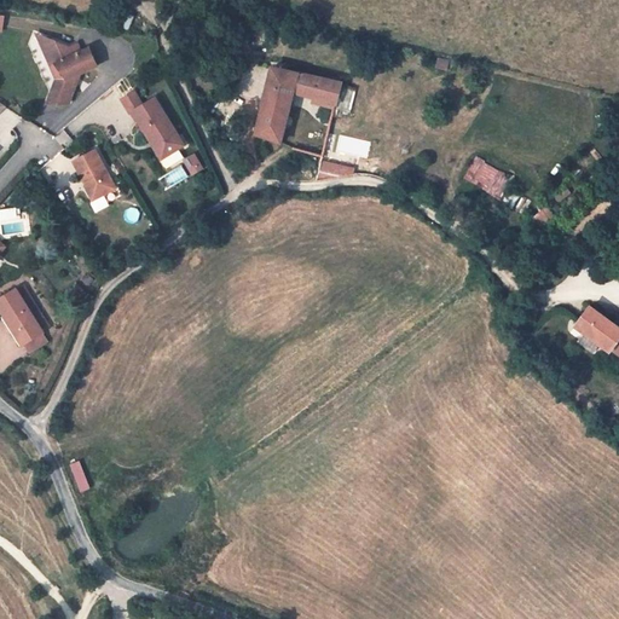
[(48,39),(38,34),(45,50),(48,39)]
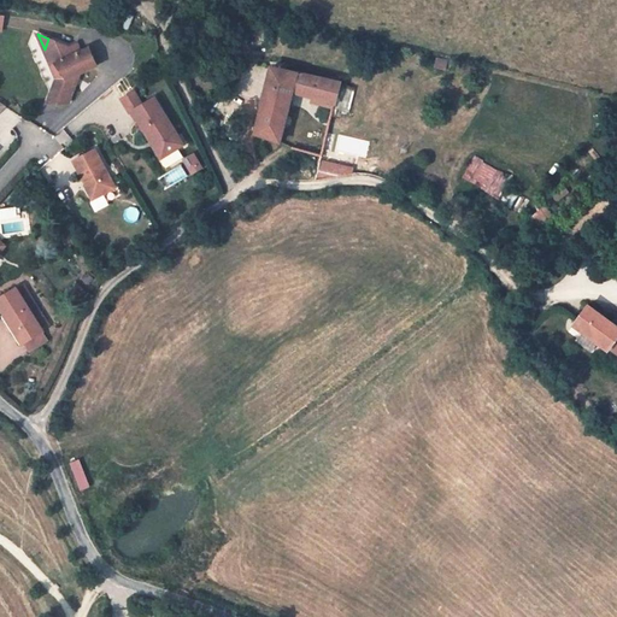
[(78,43),(71,47),(48,39),(45,50),(50,60),(56,63),(60,76),(53,95),(70,101),(77,82),(75,76),(98,65),(90,48),(82,52),(78,43)]
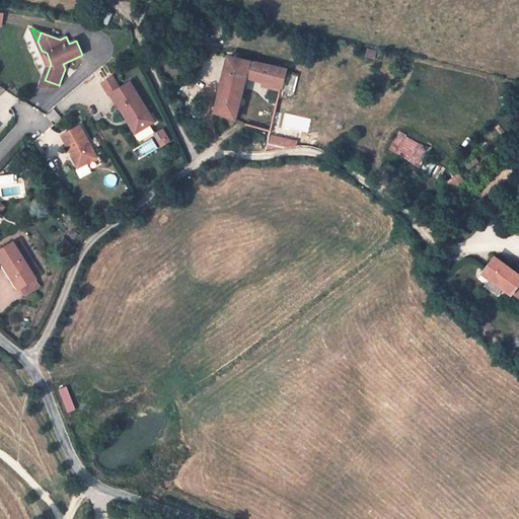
[(47,53),(42,51),(48,66),(40,87),(58,87),(59,85),(45,80),(51,64),(47,53)]
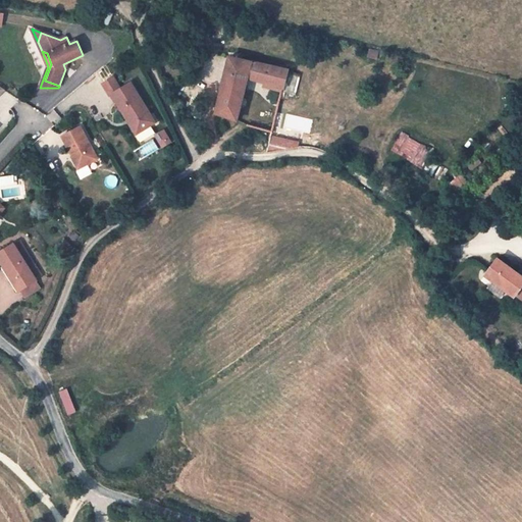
[(284,87),(289,69),(229,56),(216,112),(238,120),(248,77),(265,83),(284,87)]
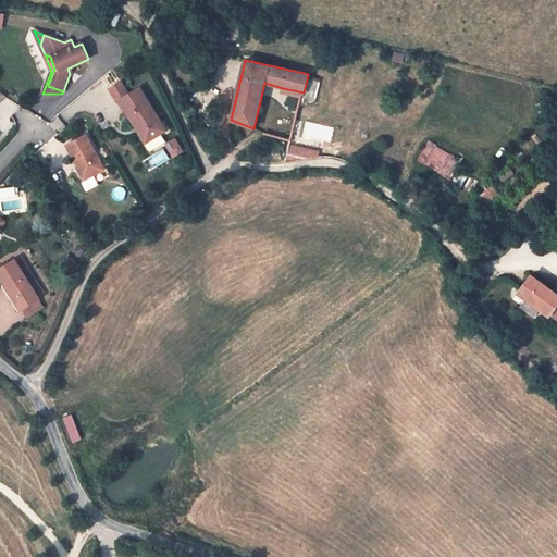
[(115,103),(120,101),(130,118),(134,115),(144,133),(140,135),(146,145),(166,133),(161,123),(140,89),(130,96),(121,83),(108,90),(115,103)]
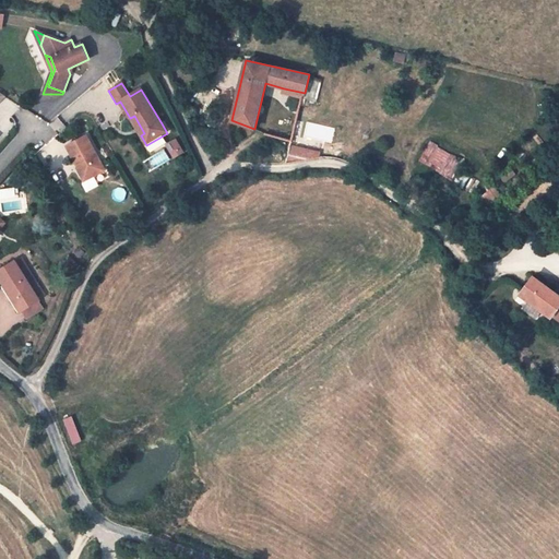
[(305,93),(284,88),(282,94),(302,99),(305,93)]
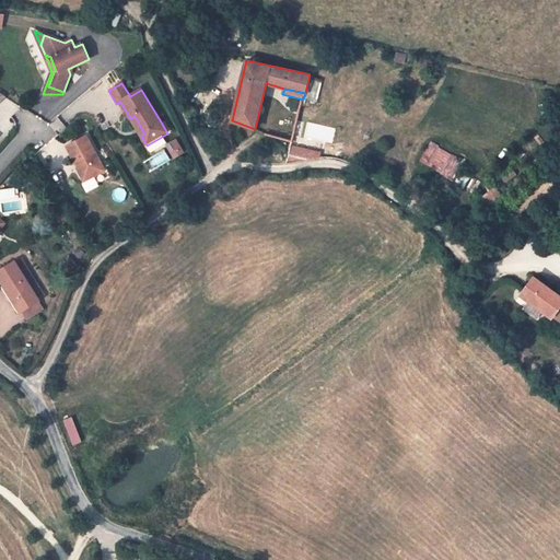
[(135,116),(130,118),(141,136),(144,133),(135,116)]
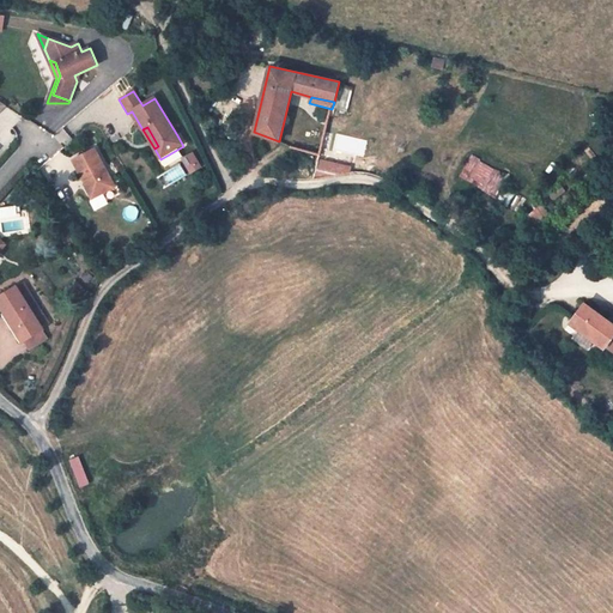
[(95,149),(73,161),(83,177),(85,176),(89,183),(85,184),(92,196),(103,190),(104,193),(116,187),(95,149)]
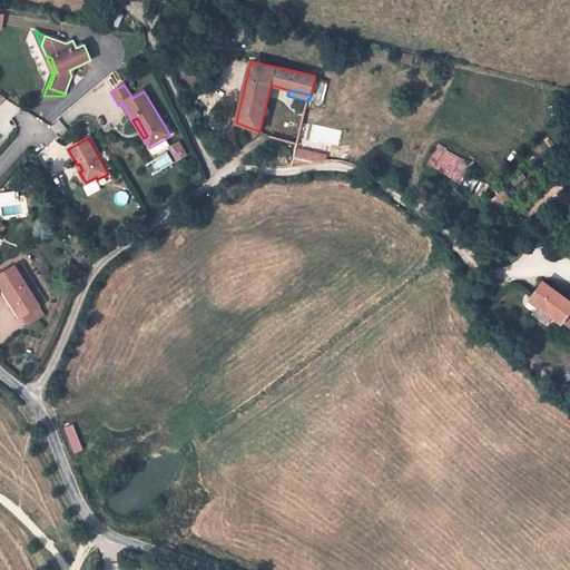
[(154,146),(156,153),(169,147),(167,141),(154,146)]
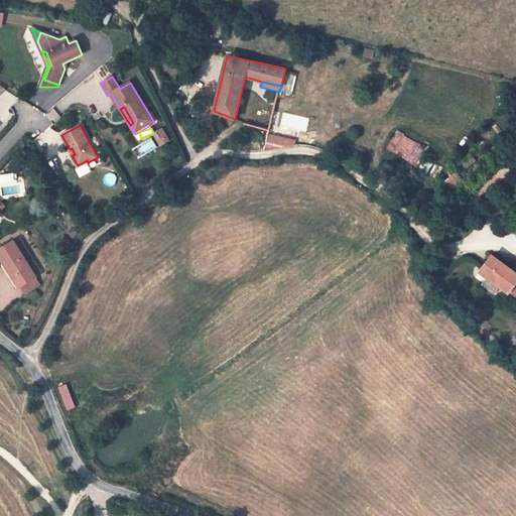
[(162,131),(154,135),(158,141),(165,137),(162,131)]
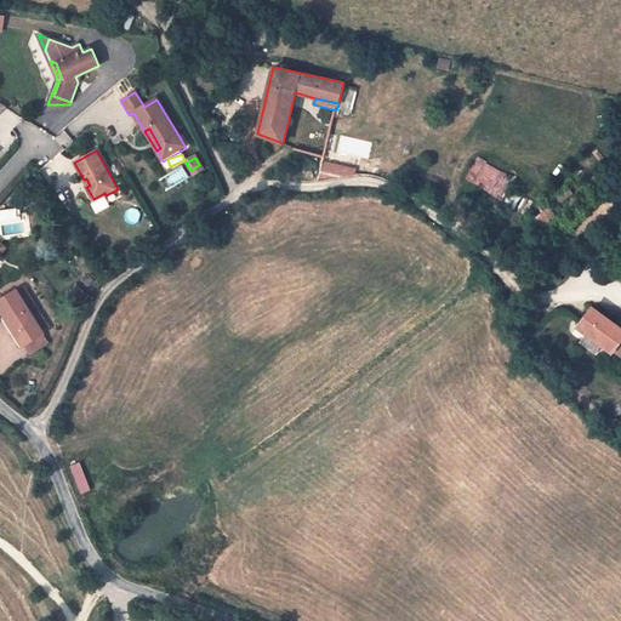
[(199,165),(191,170),(194,176),(203,171),(199,165)]
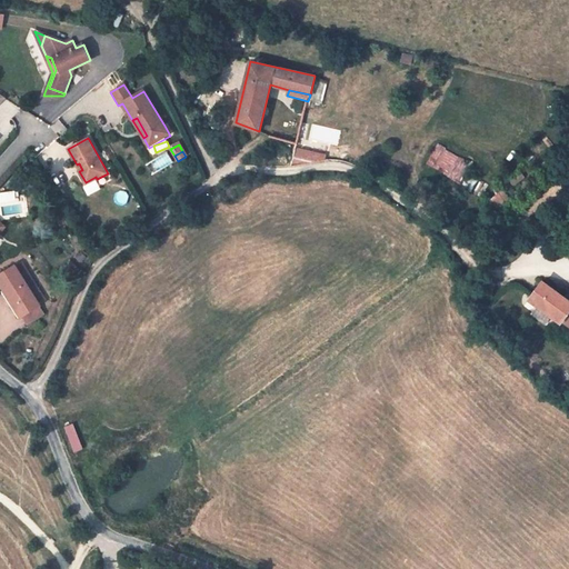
[(79,269),(71,261),(63,268),(71,277),(79,269)]
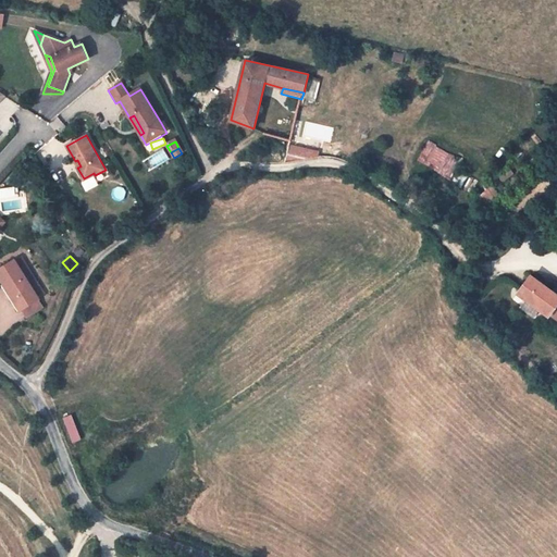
[(21,259),(16,261),(37,295),(41,293),(21,259)]
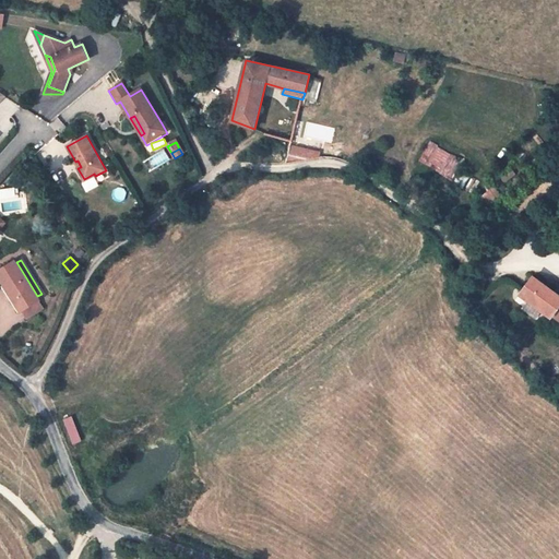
[(16,262),(15,261),(0,270),(0,278),(20,310),(21,310),(39,299),(37,296),(16,262)]
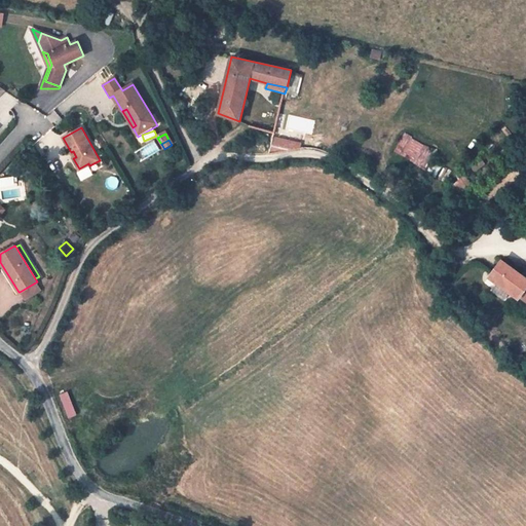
[(501,261),(489,277),(520,299),(521,298),(525,292),(525,291),(525,272),(523,276),(501,261)]
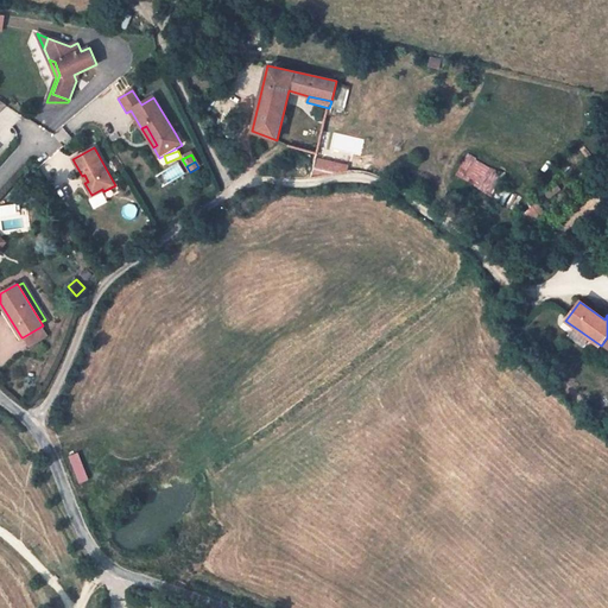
[(43,325),(23,337),(29,346),(48,334),(43,325)]
